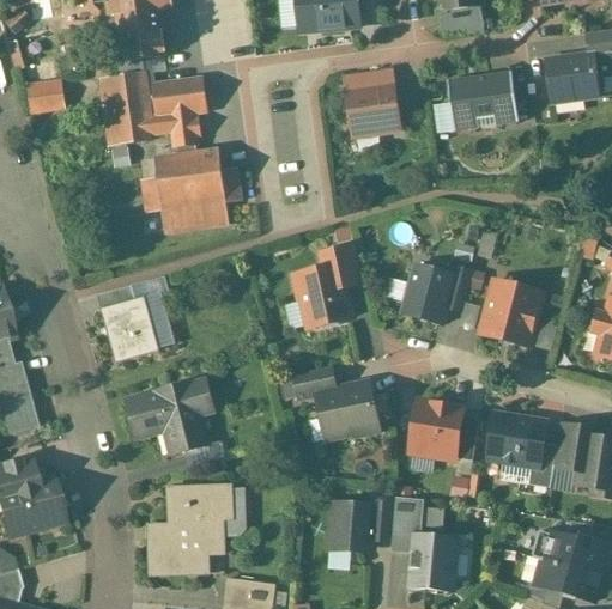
[(107,0),(109,14),(116,13),(122,60),(150,56),(164,55),(156,0),(107,0)]
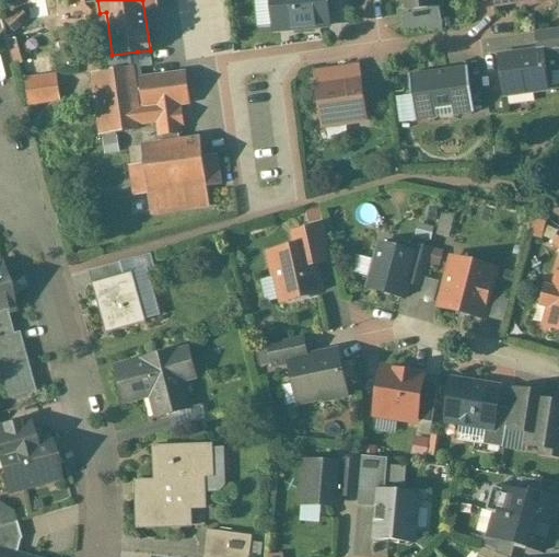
[(276,0),(278,26),(335,24),(333,0),(276,0)]
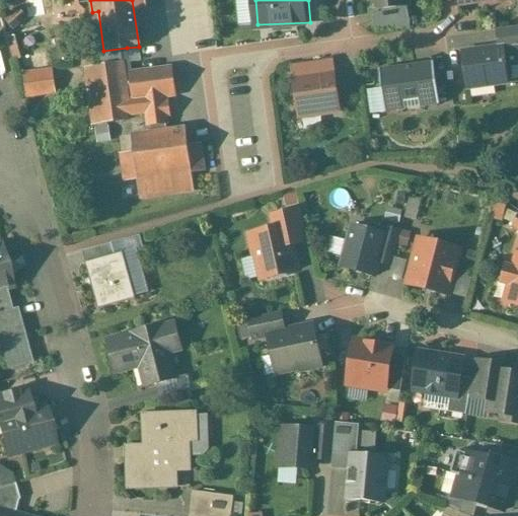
[(371,0),(373,9),(407,4),(405,0),(371,0)]
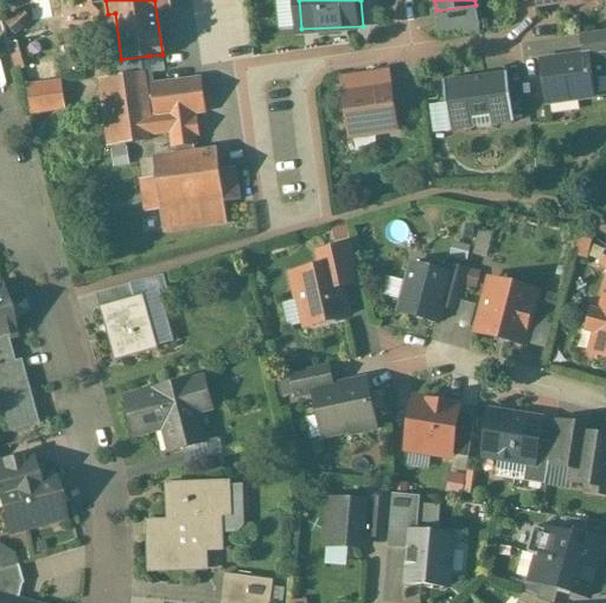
[(6,15),(18,30),(36,15),(24,1),(6,15)]
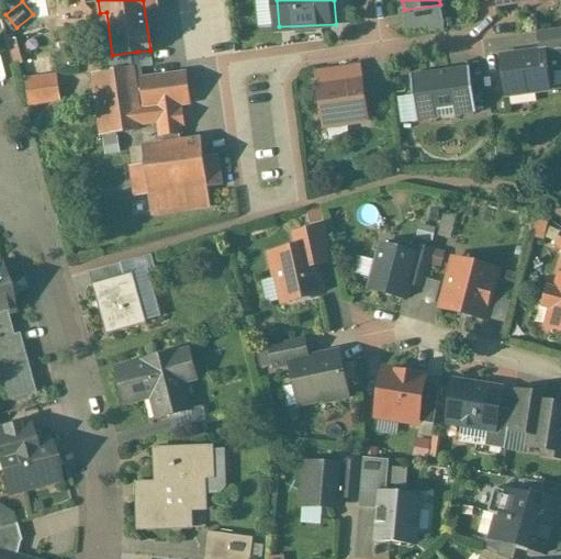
[(560,25),(537,30),(540,51),(545,51),(547,67),(560,64),(560,25)]
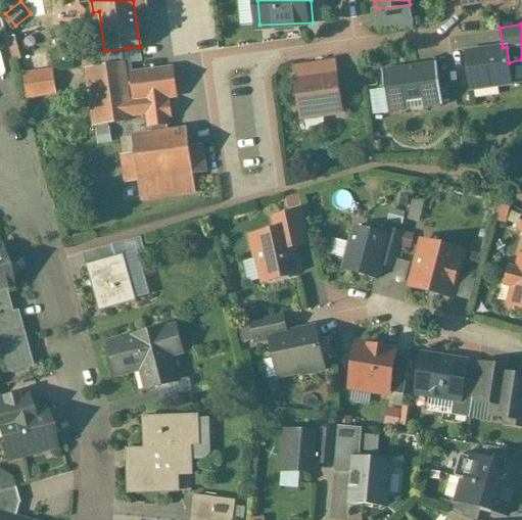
[(503,47),(467,52),(471,86),(511,81),(509,62),(507,47),(503,47)]
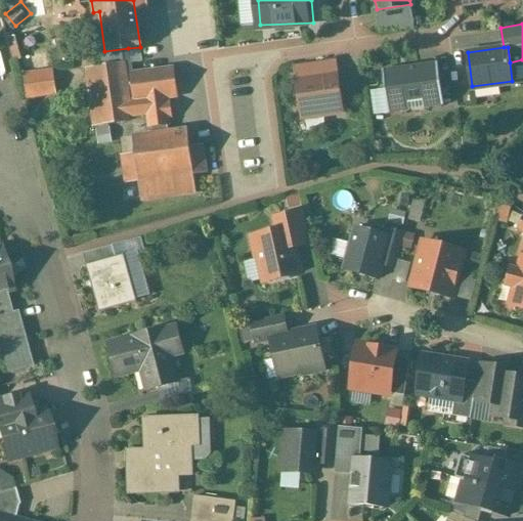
[(104,51),(92,52),(93,66),(124,60),(124,61),(130,60),(128,48),(104,51)]
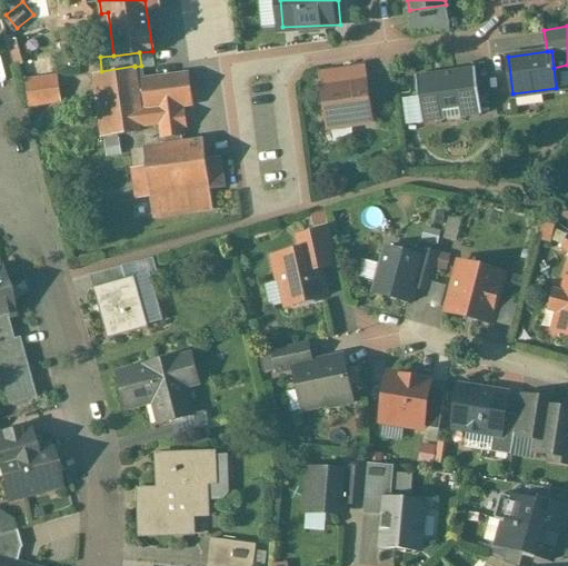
[(362,65),(335,69),(336,82),(365,78),(362,65)]
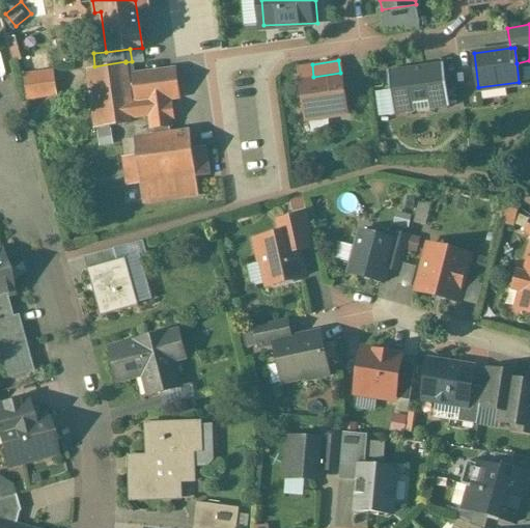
[(94,66),(87,67),(95,126),(128,121),(128,115),(150,113),(152,127),(154,127),(155,135),(135,137),(137,154),(123,156),(127,184),(141,182),(143,200),(198,193),(195,175),(210,173),(205,145),(192,146),(189,130),(171,133),(170,124),(171,124),(167,96),(178,95),(175,67),(134,73),(137,100),(131,101),(126,62),(126,61),(94,66)]
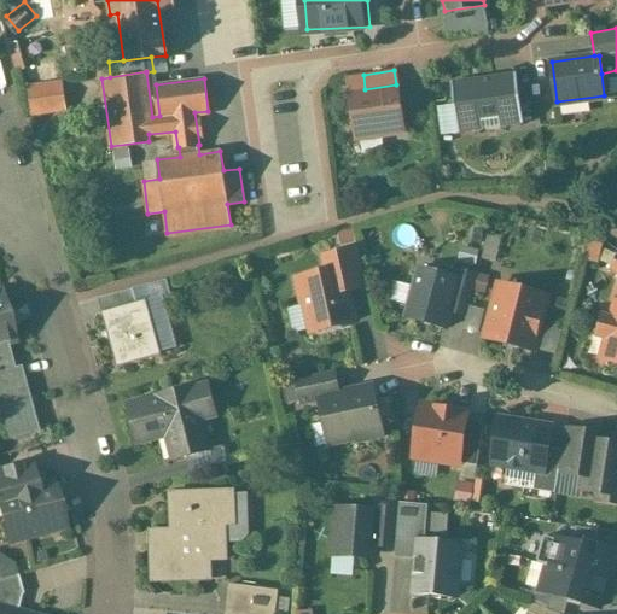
[(517,72),(452,81),(458,132),(523,123),(517,72)]
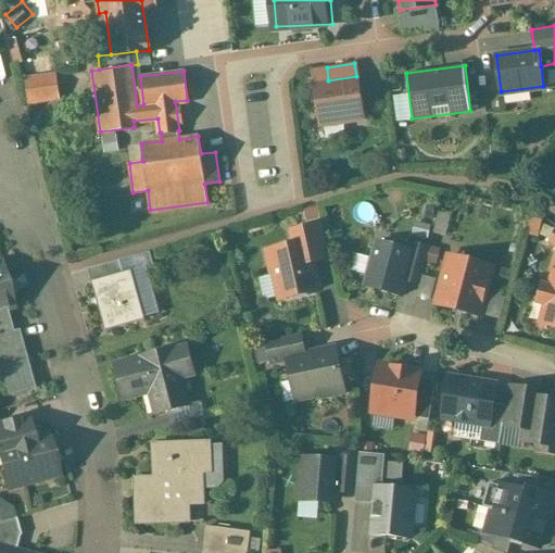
[(327,67),(314,70),(315,83),(328,80),(327,67)]
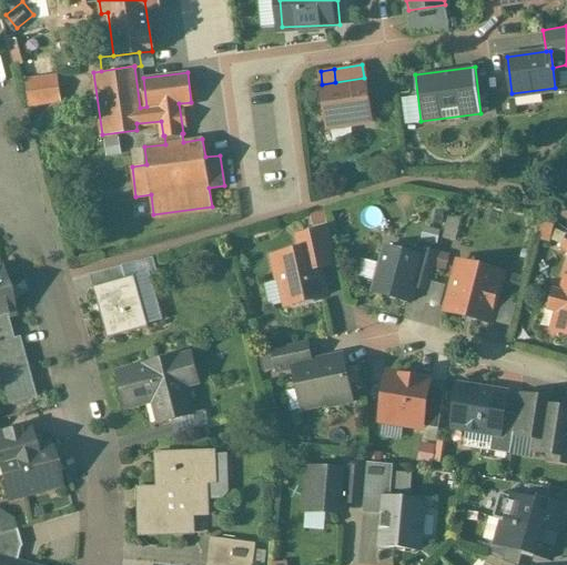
[(58,72),(27,77),(30,103),(61,99),(58,72)]
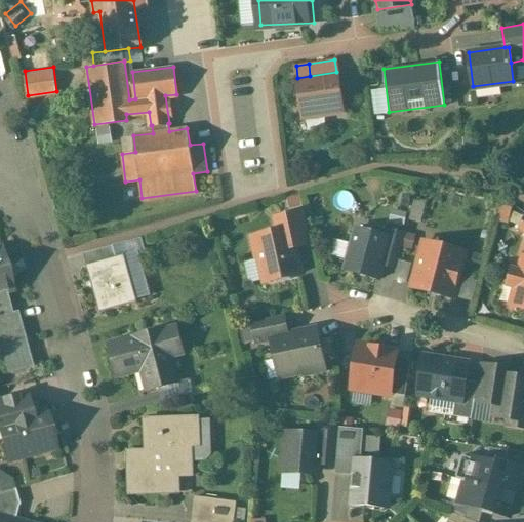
[(310,76),(297,78),(304,116),(341,111),(336,72),(310,76)]
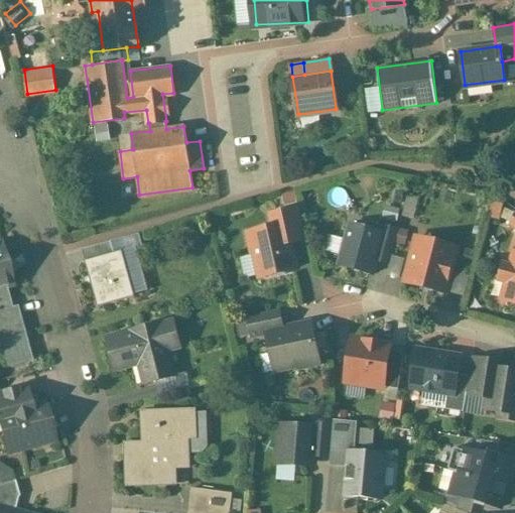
[(300,207),(270,214),(273,227),(248,232),(251,250),(255,249),(260,275),(268,273),(271,275),(285,272),(287,269),(295,267),(289,242),(306,238),(300,207)]
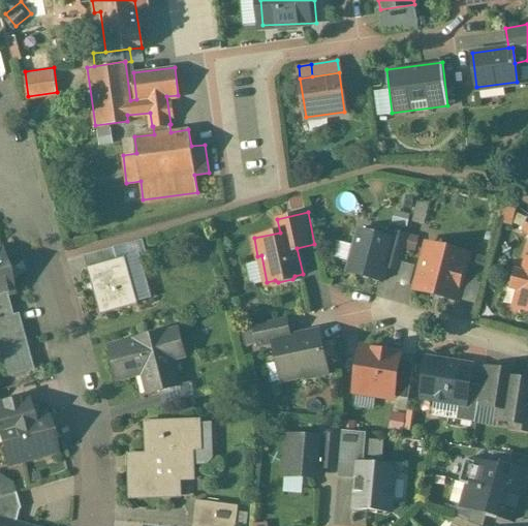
[(408,234),(378,225),(376,234),(394,239),(393,239),(406,243),(408,234)]
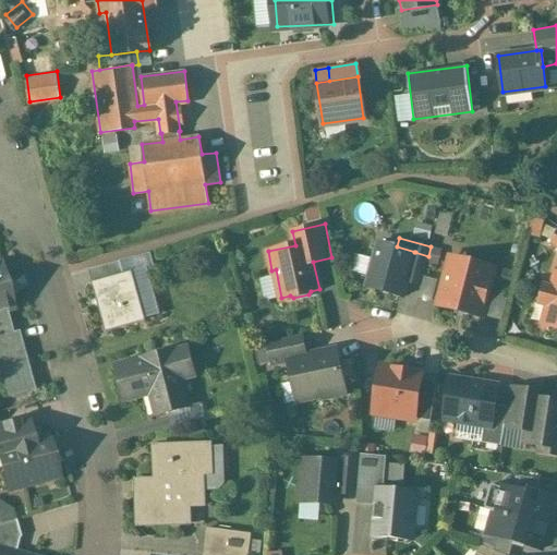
[(397,246),(378,242),(366,285),(403,294),(414,252),(415,252),(397,246)]
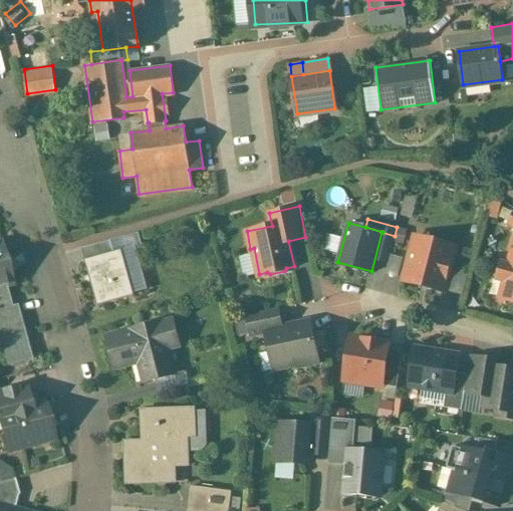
[(455,245),(415,235),(403,279),(444,290),(455,245)]
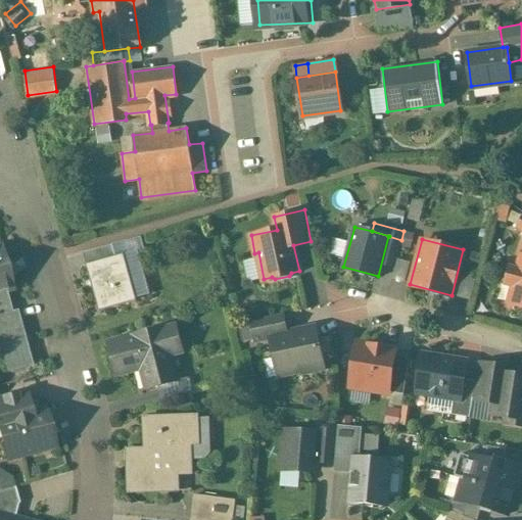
[(112,243),(83,251),(86,264),(115,255),(112,243)]
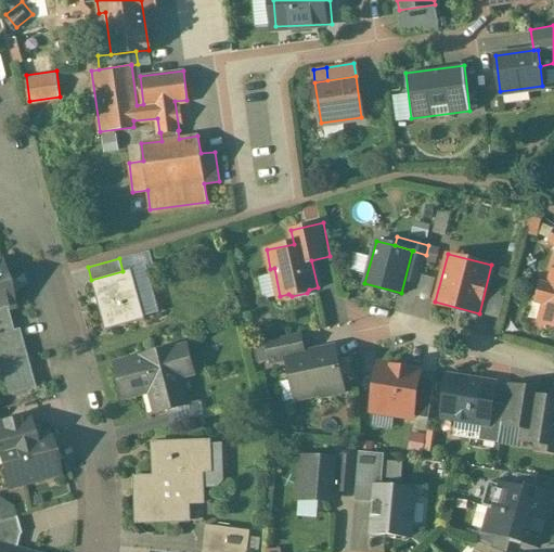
[(0,260),(0,307),(7,306),(12,304),(0,260)]
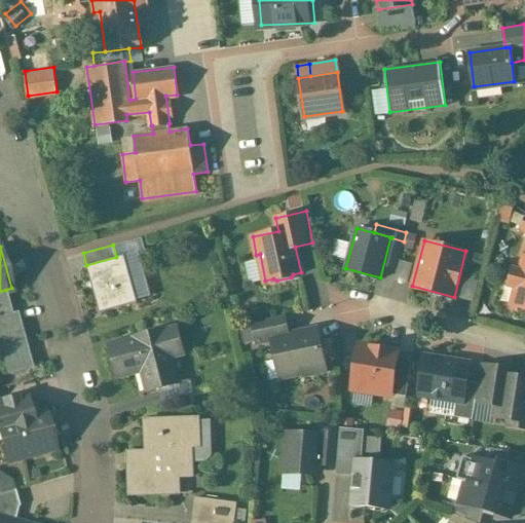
[(116,257),(86,265),(100,310),(137,300),(123,255),(116,257)]
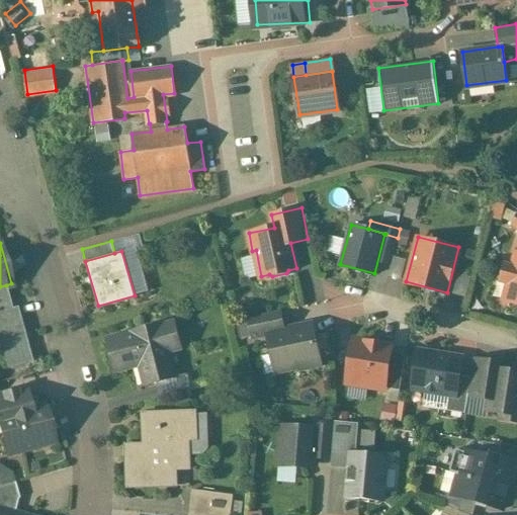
[(516,252),(513,266),(508,265),(504,267),(502,276),(504,280),(514,283),(509,301),(516,303),(516,252)]
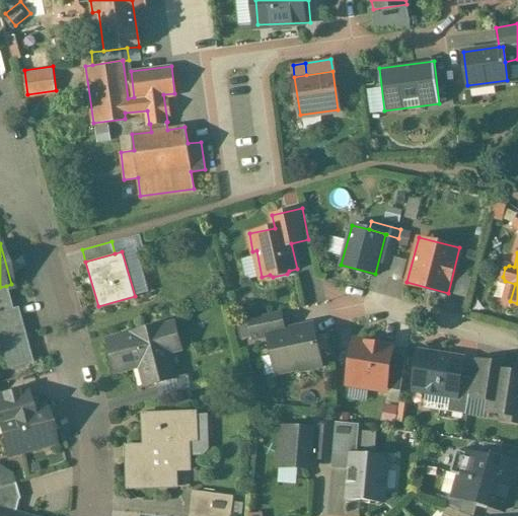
[(6,286),(0,287),(0,310),(12,307),(6,286)]
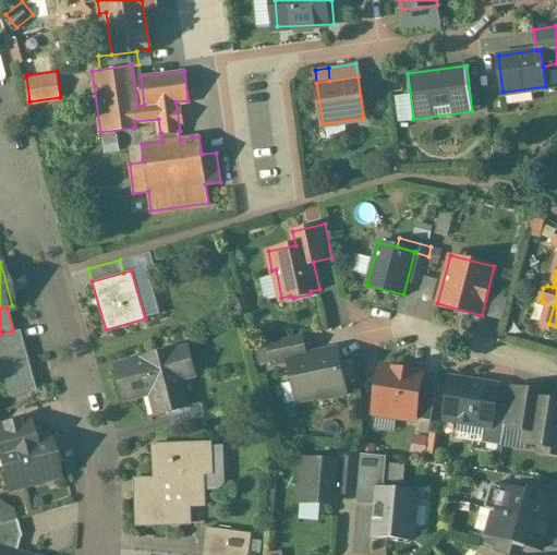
[(13,330),(0,334),(0,364),(26,358),(19,328),(13,330)]
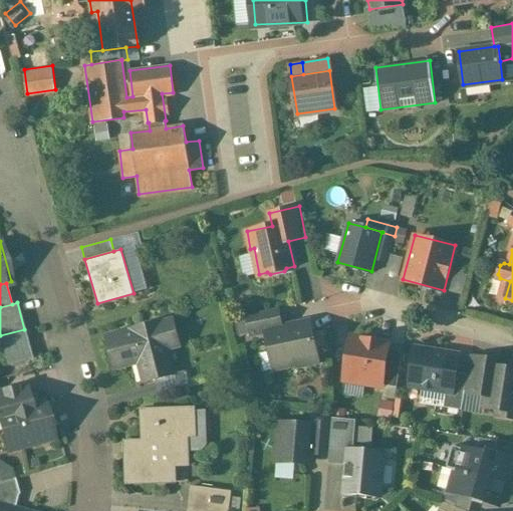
[(277,307),(246,314),(251,334),(266,330),(266,329),(281,326),(277,307)]
